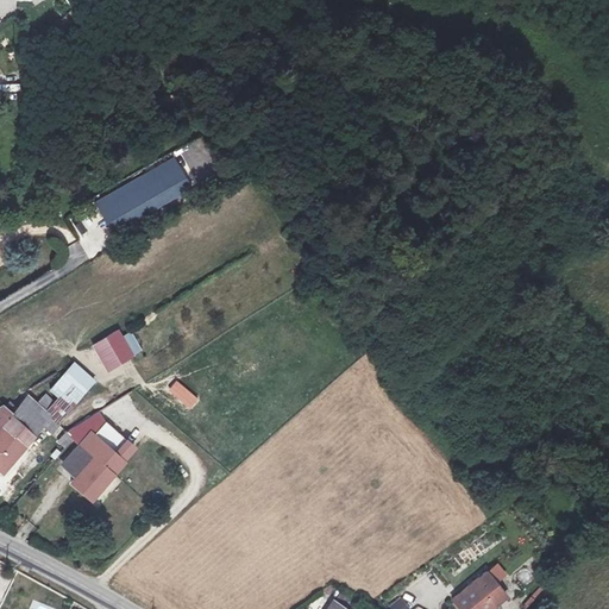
[(177,156),(101,196),(99,199),(113,220),(190,176),(177,156)]
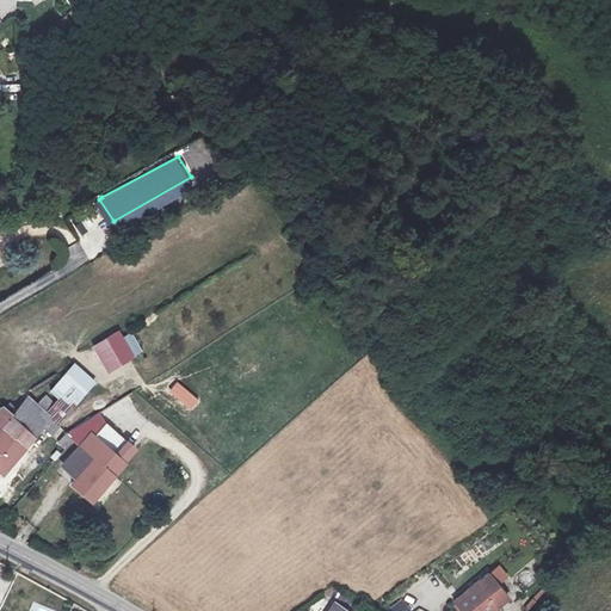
[(144,353),(131,332),(123,337),(118,331),(91,346),(107,375),(144,353)]
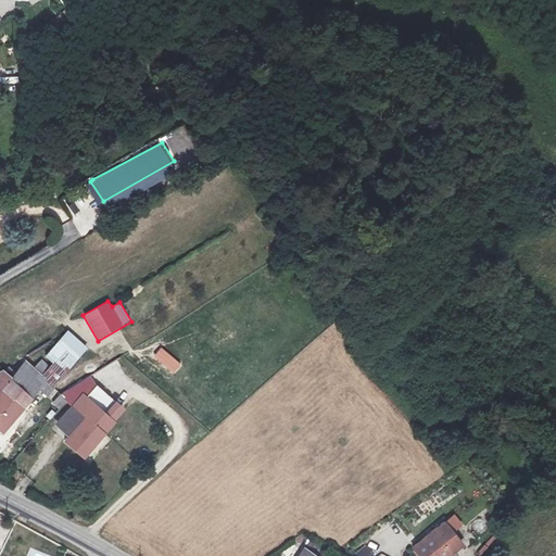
[(50,359),(41,370),(51,379),(55,381),(87,344),(66,330),(45,353),(50,359)]
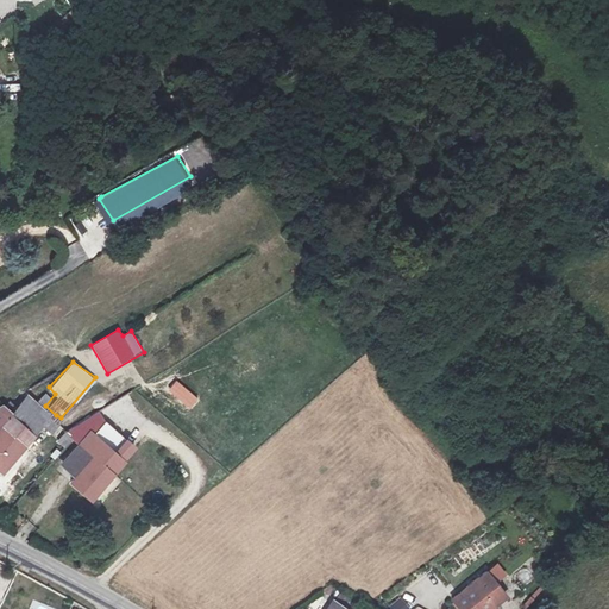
[(176,381),(170,389),(184,400),(190,391),(176,381)]
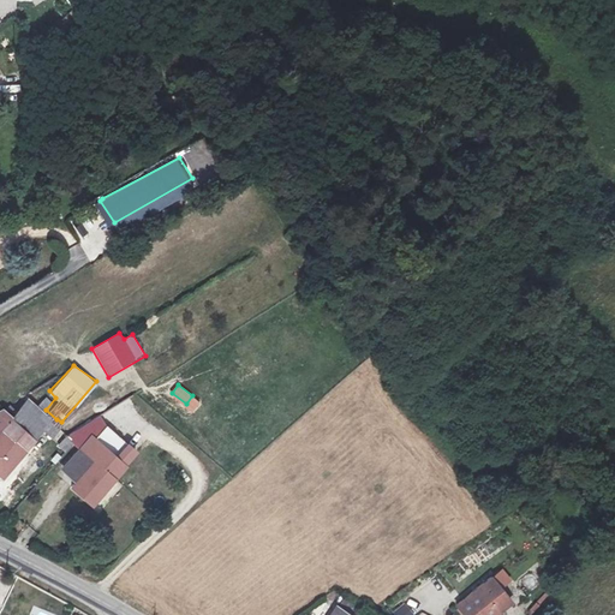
[(48,429),(57,419),(46,410),(25,392),(9,407),(0,399),(0,461),(39,421),(48,429)]
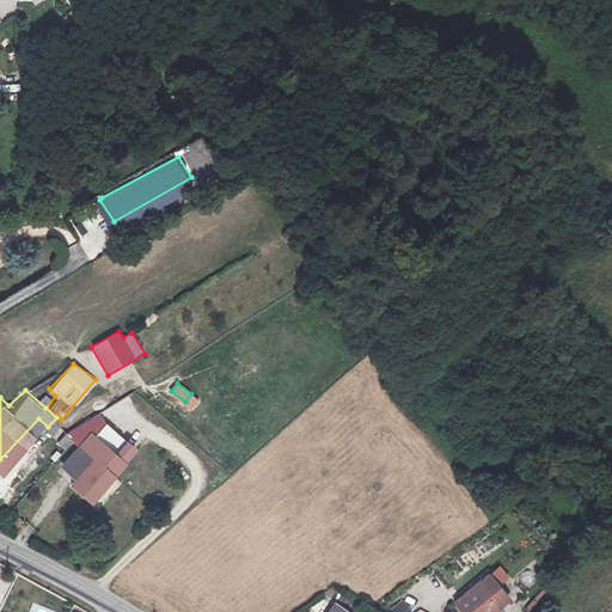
[(101,421),(81,441),(110,467),(118,472),(134,450),(101,421)]
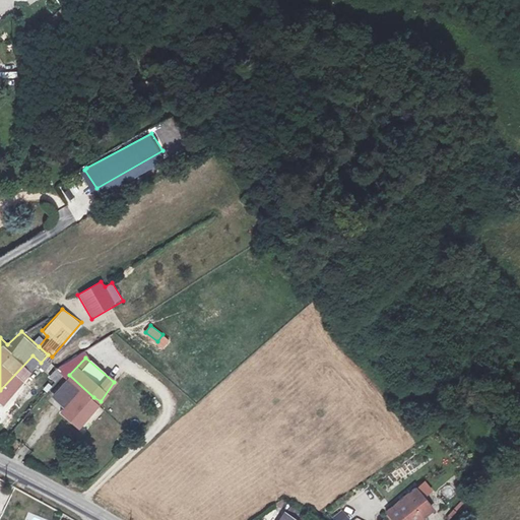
[(69,375),(66,372),(52,387),(64,399),(58,404),(74,418),(93,397),(69,375)]
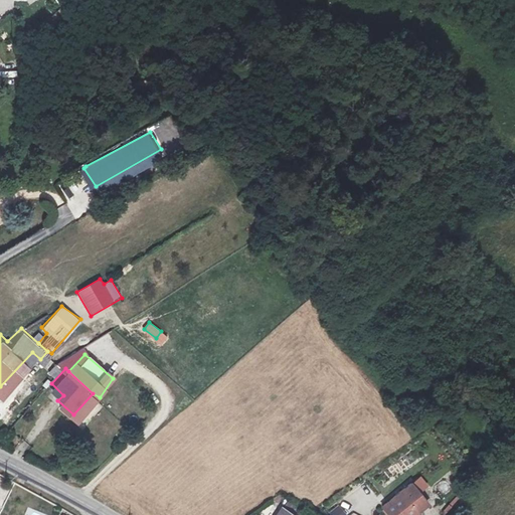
[(390,514),(402,514),(425,497),(409,478),(379,502),(390,514)]
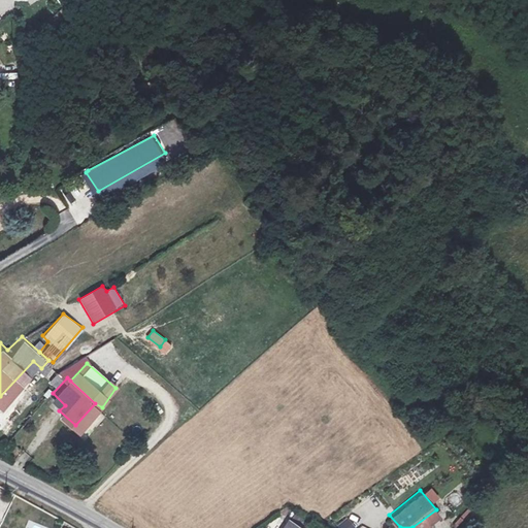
[(337,524),(339,527),(356,527),(349,517),(337,524)]
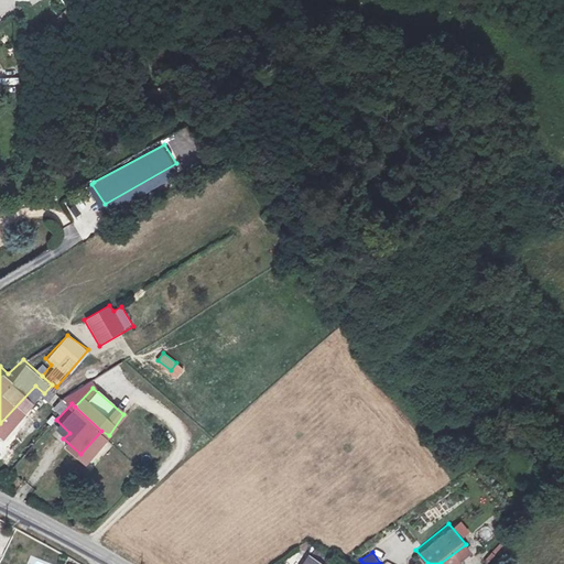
[(315,563),(300,553),(292,563),(315,563)]
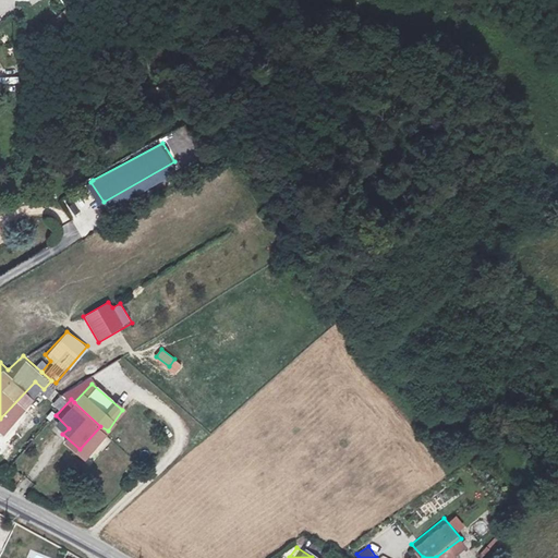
All buildings are outlined.
